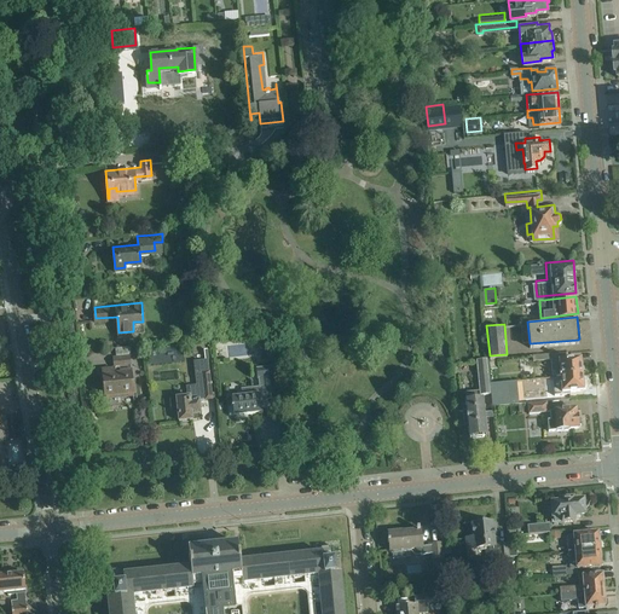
[(557,349),(532,352),(533,357),(551,355),(551,364),(553,374),(582,371),(582,369),(584,368),(583,364),(582,361),(580,354),(571,355),(571,353),(559,354),(557,349)]
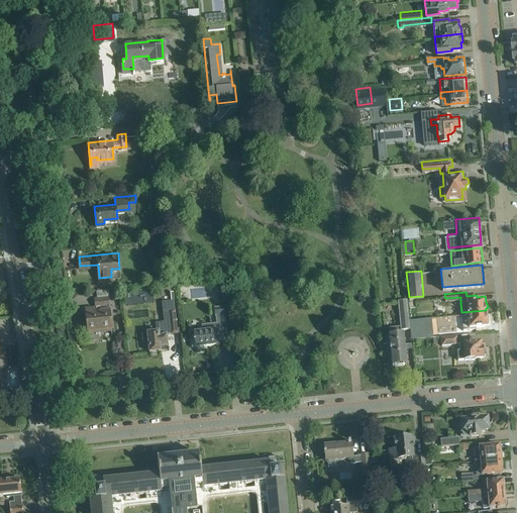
[(100,305),(89,306),(86,306),(88,328),(111,325),(108,295),(99,296),(100,305)]
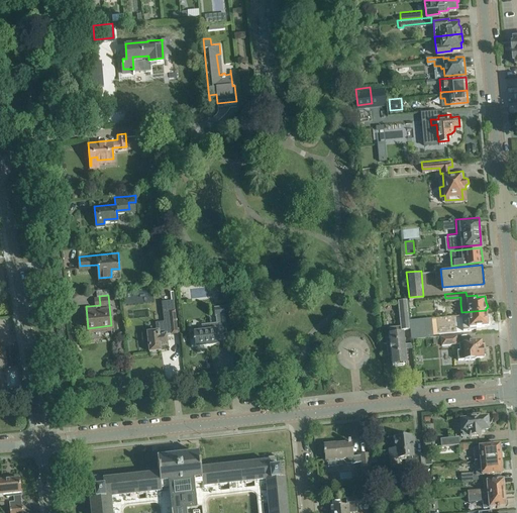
[(398,297),(399,309),(400,323),(394,324),(394,331),(389,331),(390,339),(387,339),(388,351),(391,351),(392,363),(393,363),(405,361),(405,362),(406,362),(403,330),(402,330),(401,327),(409,326),(406,296),(398,297)]
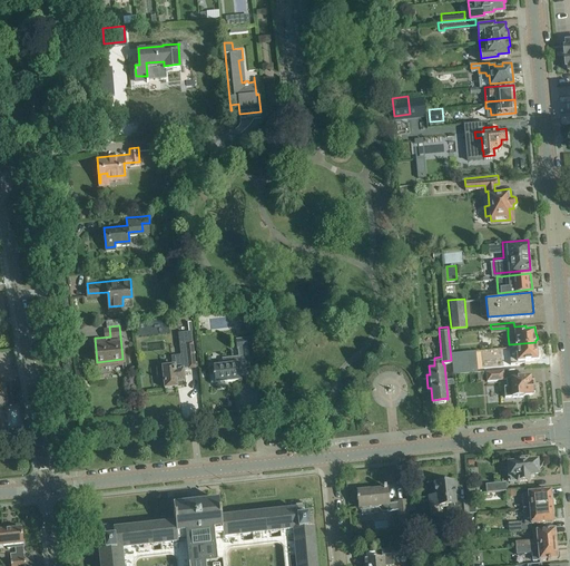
[(163,364),(156,364),(157,373),(164,373),(165,384),(177,383),(177,381),(184,381),(184,378),(185,378),(183,366),(196,364),(194,353),(192,329),(178,330),(180,341),(182,341),(183,352),(174,353),(174,359),(174,362),(163,363),(163,364)]
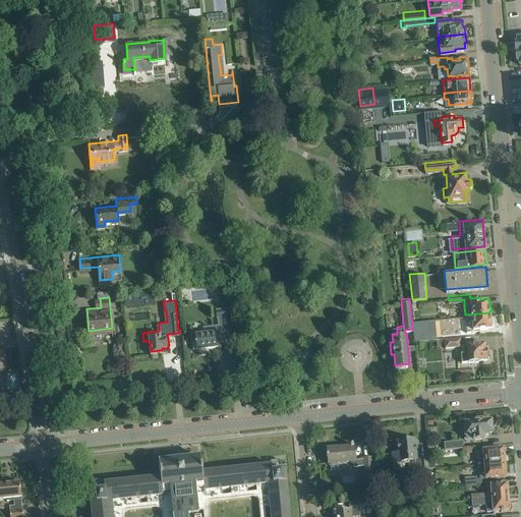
[(195,340),(192,340),(193,346),(196,346),(221,344),(219,330),(223,329),(224,333),(231,333),(230,323),(229,306),(216,307),(217,316),(218,316),(219,323),(204,325),(204,331),(195,332),(195,340)]
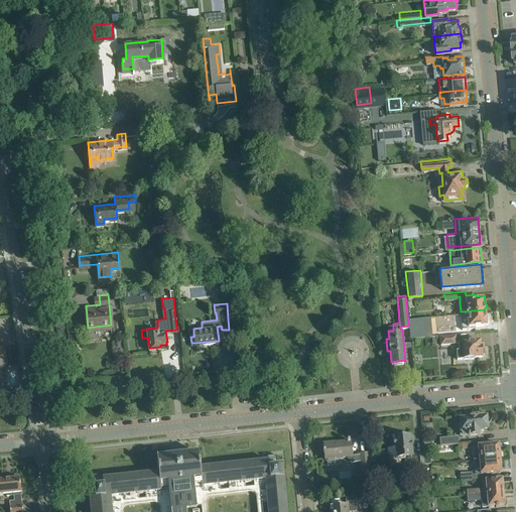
[(461,312),(455,312),(457,327),(463,327),(466,327),(478,325),(478,324),(487,323),(486,316),(488,315),(487,312),(486,310),(485,309),(461,311),(461,312)]
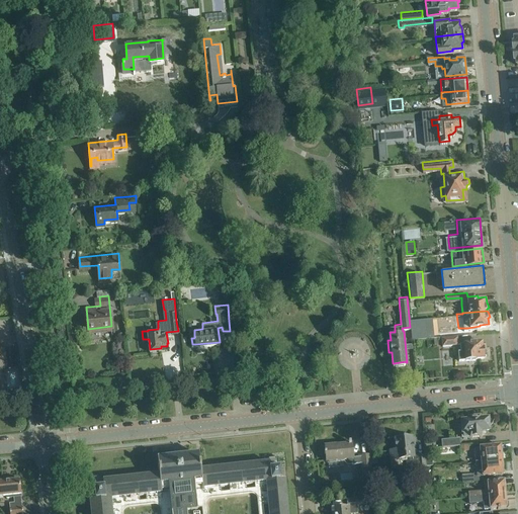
[(440,334),(440,328),(434,329),(433,315),(411,317),(412,336),(440,334)]
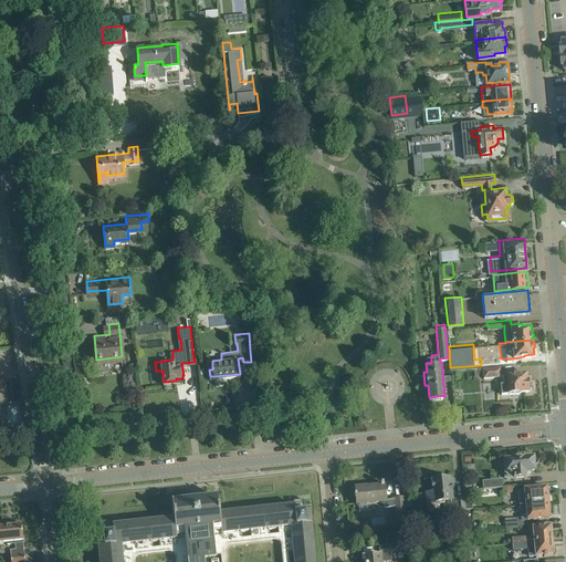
[(500,373),(499,365),(483,366),(484,374),(500,373)]
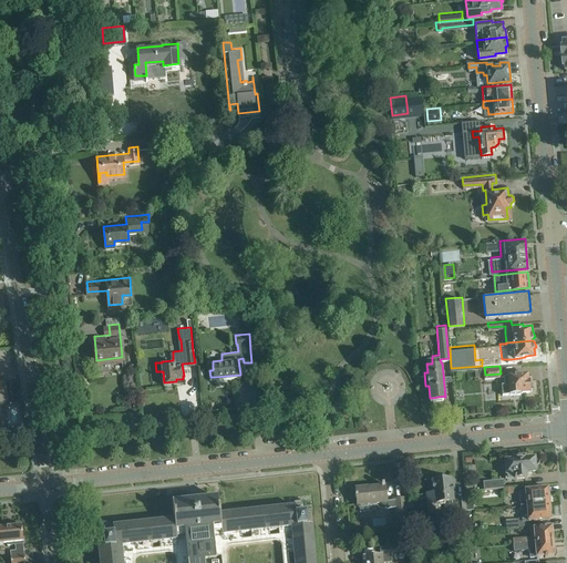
[(505,381),(502,381),(502,392),(521,391),(521,390),(529,389),(529,378),(528,378),(527,371),(504,374),(505,381)]
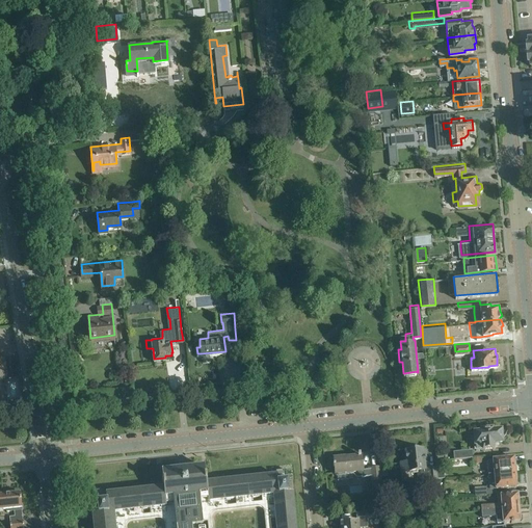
[(257,390),(247,391),(248,406),(258,405),(257,390)]
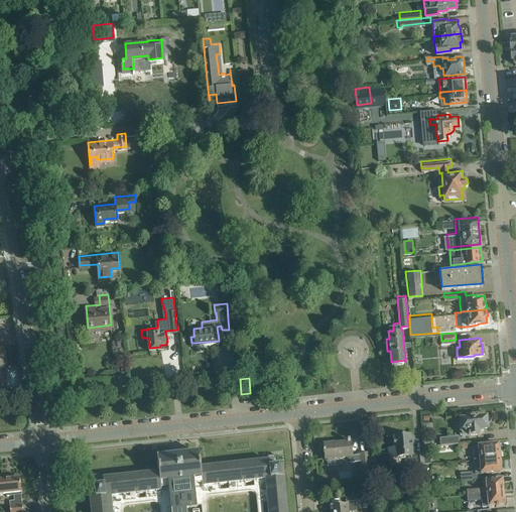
[(483,429),(482,425),(487,425),(486,414),(477,414),(477,412),(475,412),(475,411),(469,412),(469,413),(468,413),(468,415),(460,416),(462,432),(468,431),(468,433),(480,431),(480,430),(485,429),(483,429)]
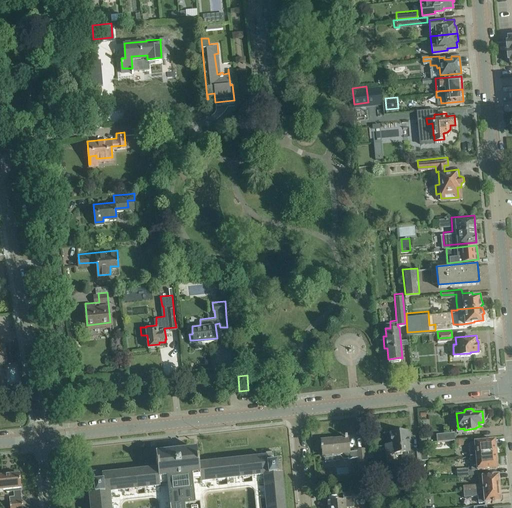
[(386,442),(387,451),(409,449),(408,441),(410,441),(410,433),(407,433),(407,429),(390,430),(392,441),(386,442)]
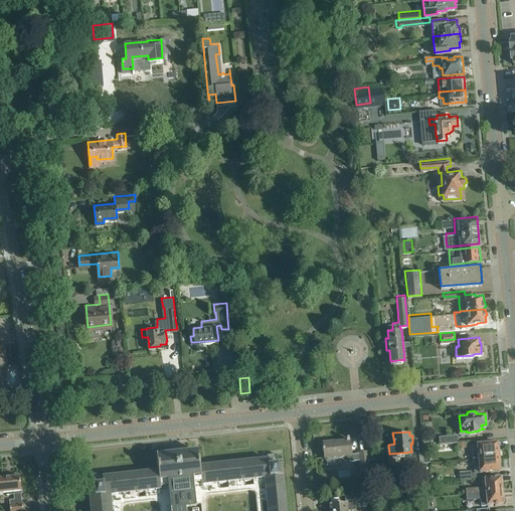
[(439,441),(457,440),(457,432),(439,434),(439,441)]
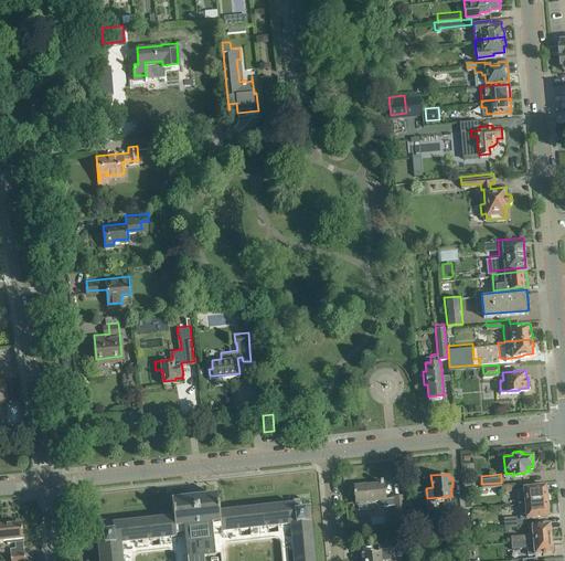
[(381,482),(366,483),(354,484),(355,489),(353,489),(354,491),(355,491),(356,499),(380,497),(380,504),(395,503),(396,518),(405,517),(403,493),(394,494),(394,495),(385,496),(383,482),(383,478),(380,478),(381,482)]
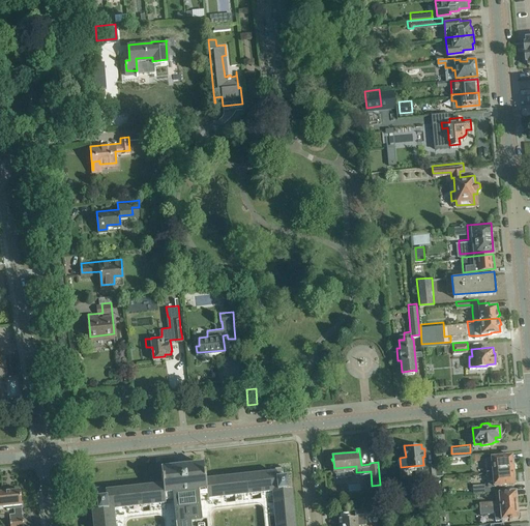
[(487,470),(513,467),(511,453),(484,456),(487,470)]
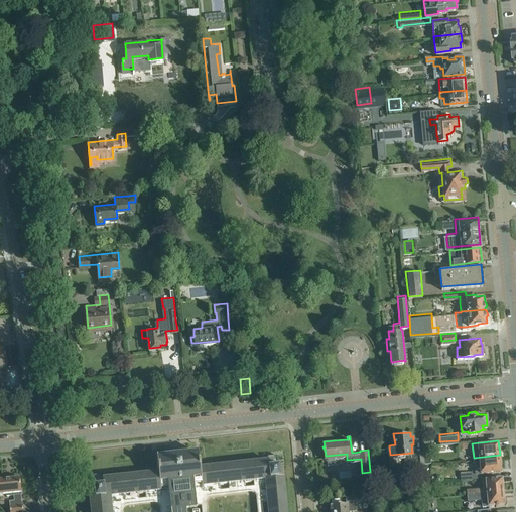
[(91,511),(113,511),(111,494),(160,488),(162,511),(205,511),(203,484),(265,477),(268,511),(287,511),(284,474),(280,475),(279,464),(278,464),(277,453),(267,454),(268,458),(201,465),(199,450),(156,455),(158,469),(103,475),(103,472),(94,473),(95,495),(90,495),(91,511)]
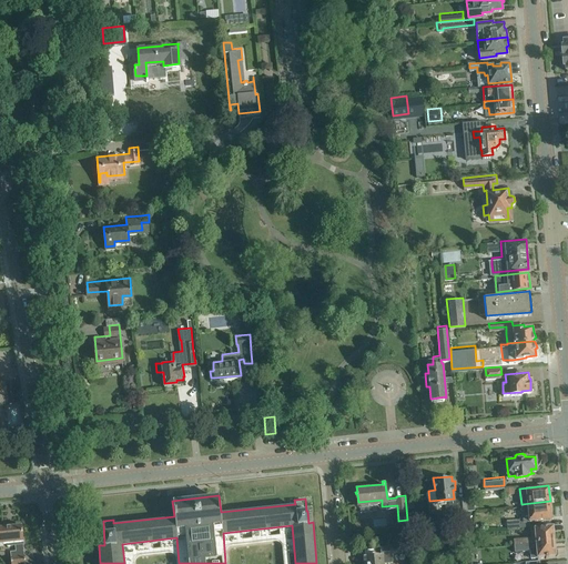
[(467,514),(465,496),(457,496),(459,515),(467,514)]
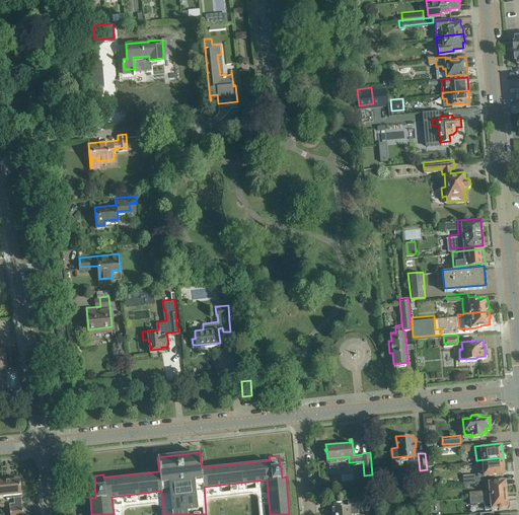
[(504,471),(503,457),(476,460),(477,474),(504,471)]
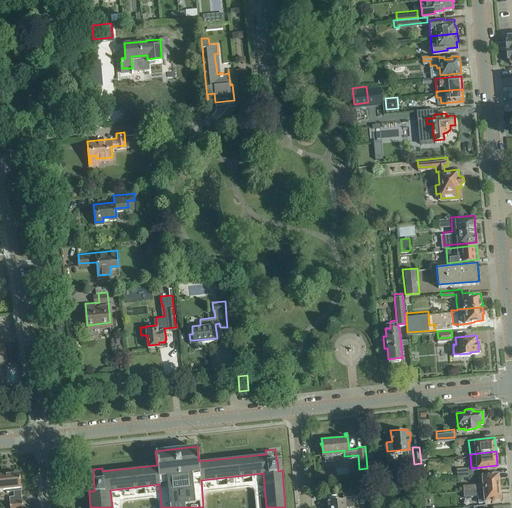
[(457,465),(457,473),(469,472),(469,464),(457,465)]
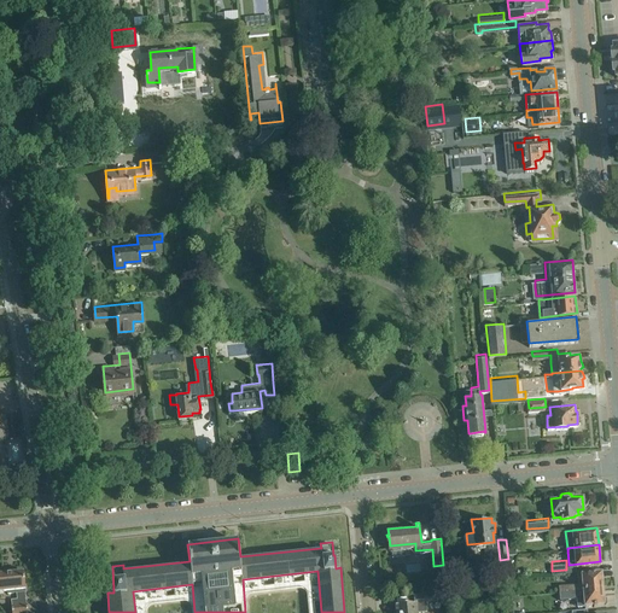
[(0,570),(0,588),(6,588),(7,590),(15,589),(15,595),(11,596),(12,612),(28,611),(23,567),(0,570)]
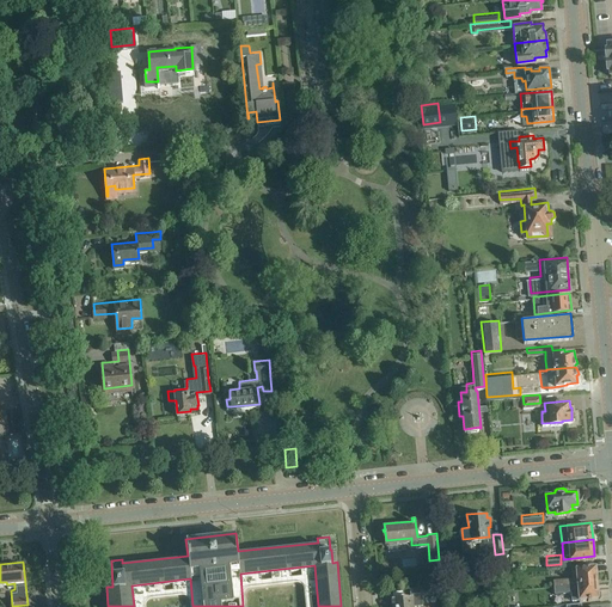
[(577,576),(574,576),(573,576),(554,577),(554,584),(597,581),(595,564),(576,566),(577,576)]
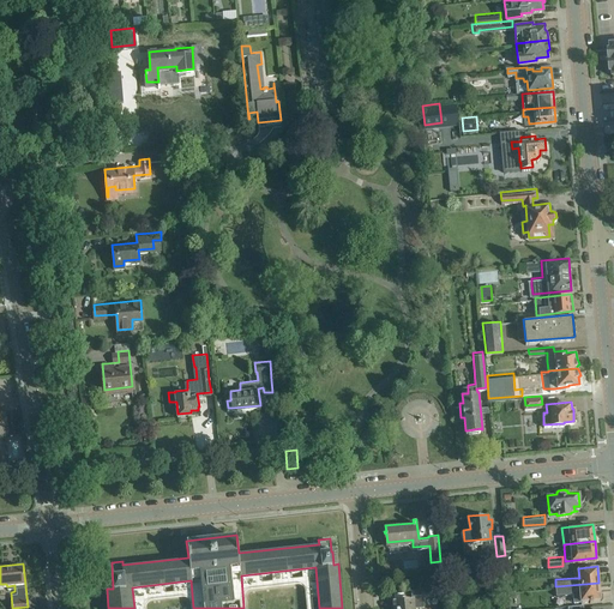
[(599,583),(555,586),(557,591),(573,590),(573,600),(600,597),(599,583)]
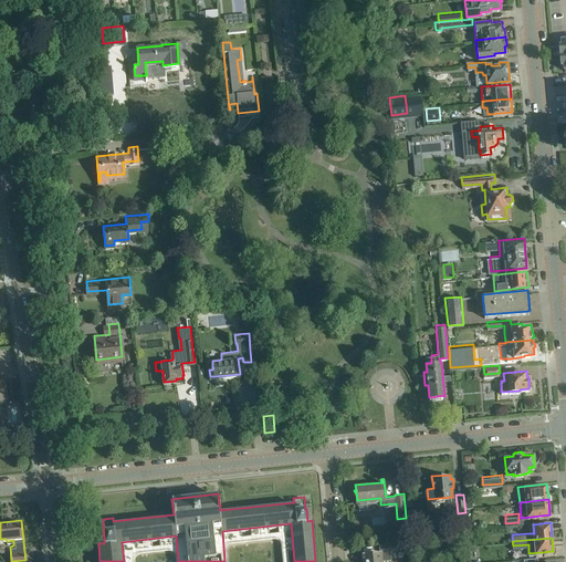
[(363,561),(383,561),(383,557),(389,557),(388,550),(362,552),(363,561)]
